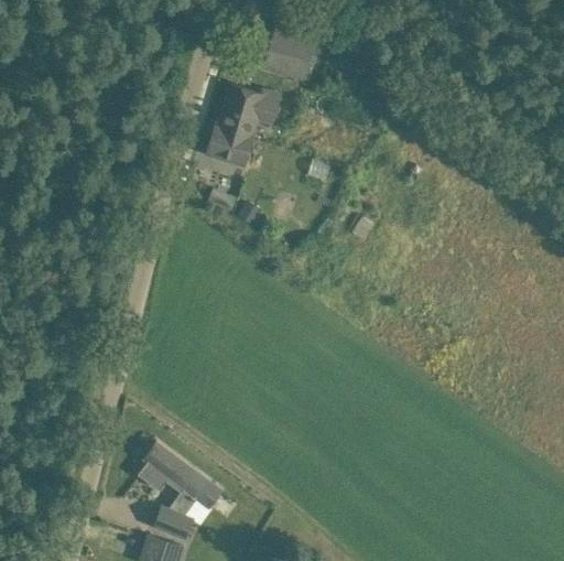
[(301,79),(313,38),(275,25),(263,67),(301,79)]
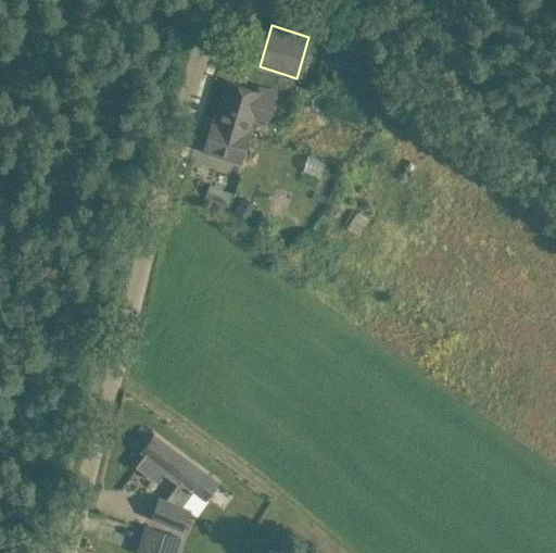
[(331,77),(326,85),(341,96),(346,88),(331,77)]
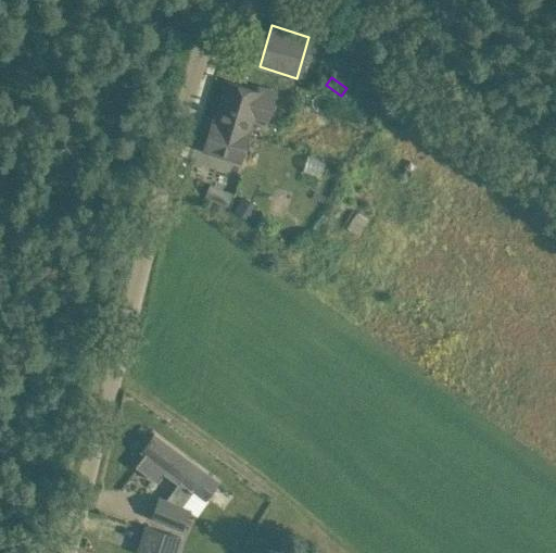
[(204,151),(244,164),(257,121),(268,124),(276,95),(266,91),(265,95),(228,84),(216,121),(214,120),(204,151)]
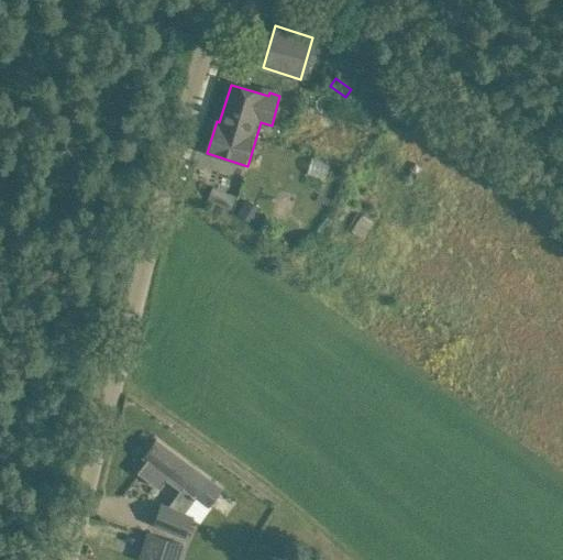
[(210,187),(205,201),(231,211),(236,196),(210,187)]
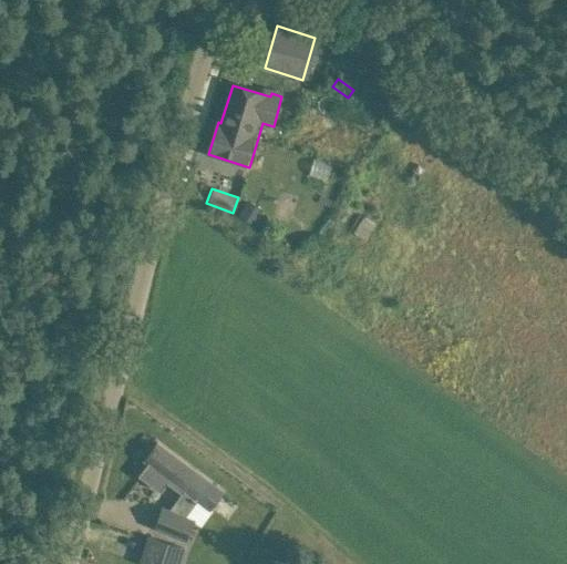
[(254,226),(259,217),(263,211),(248,202),(238,218),(254,226)]
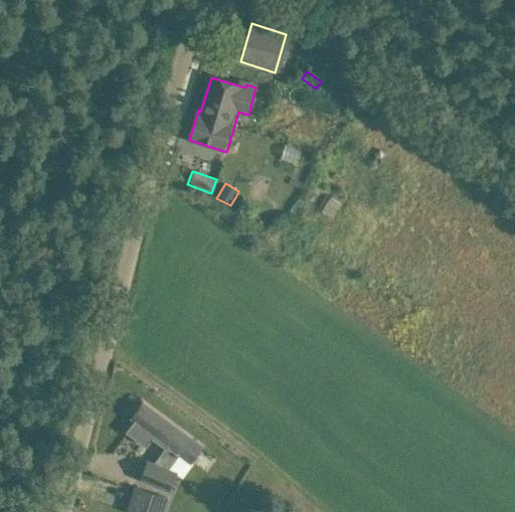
[(235,197),(230,205),(237,209),(242,201),(235,197)]
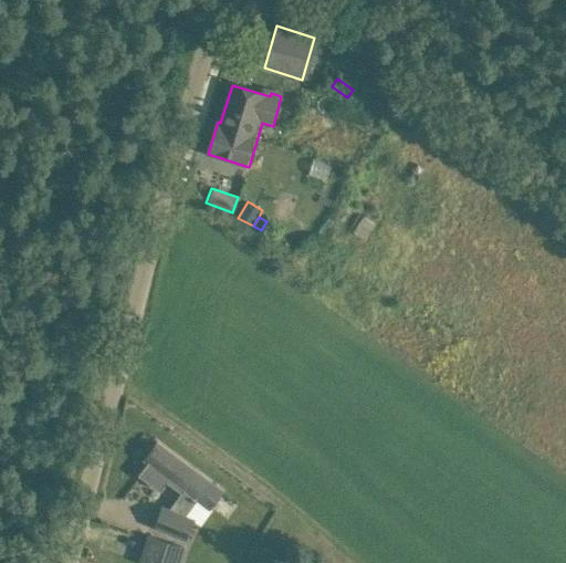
[(208,509),(220,491),(157,444),(145,460),(185,490),(169,511),(163,509),(155,528),(185,540),(192,520),(185,517),(196,501),(208,509)]
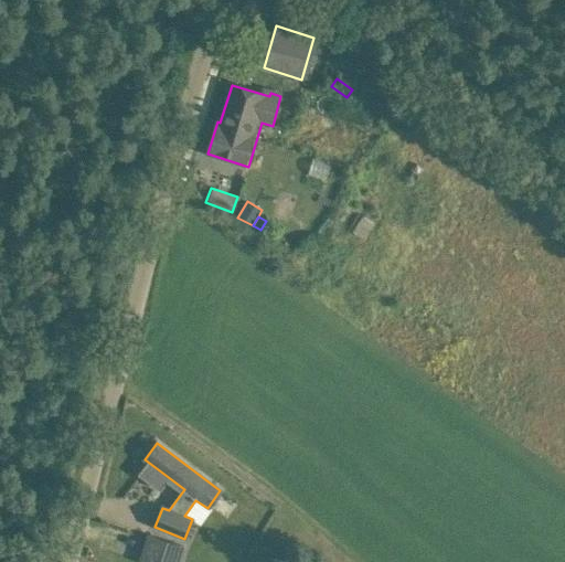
[(180,561),(185,548),(148,536),(140,561),(180,561)]
